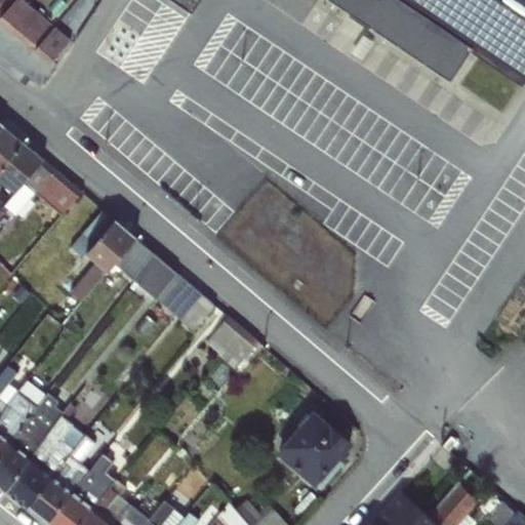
[(24,0),(14,0),(0,17),(0,19),(31,46),(50,24),(24,0)]
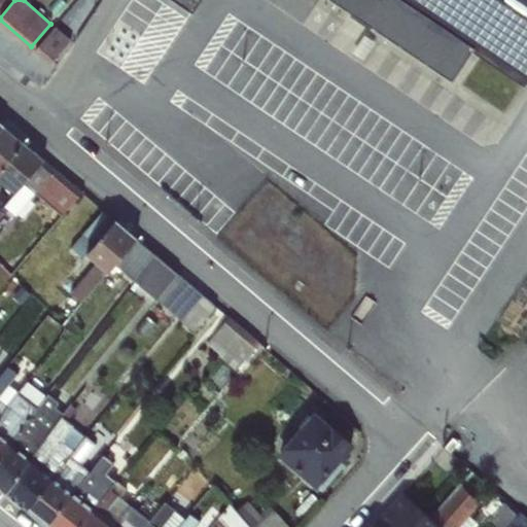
[(526,0),(172,0),(198,15),(206,0),(336,0),(449,79),(468,53),(525,88),(526,83),(526,0)]
